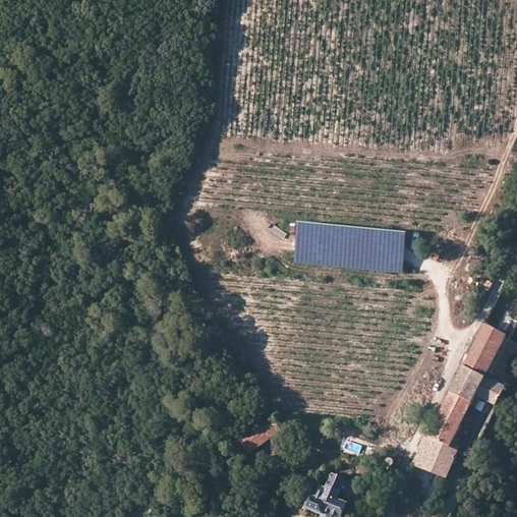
[(406,231),(297,221),(293,262),(402,272),(406,231)]
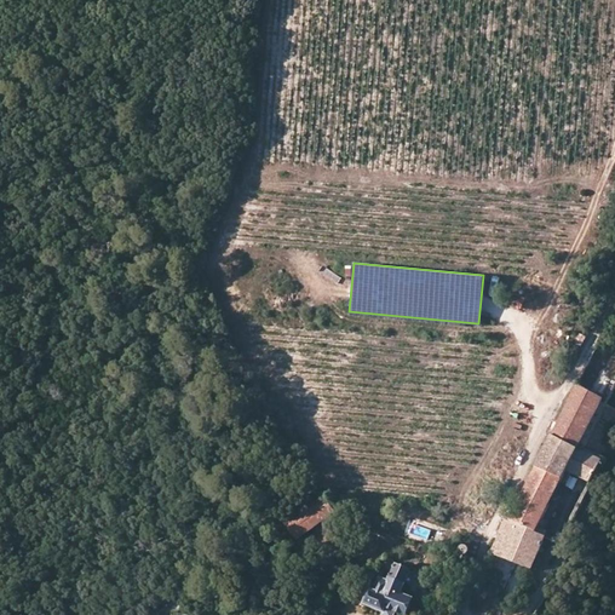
[(335,283),(340,275),(322,264),(317,271),(335,283)]
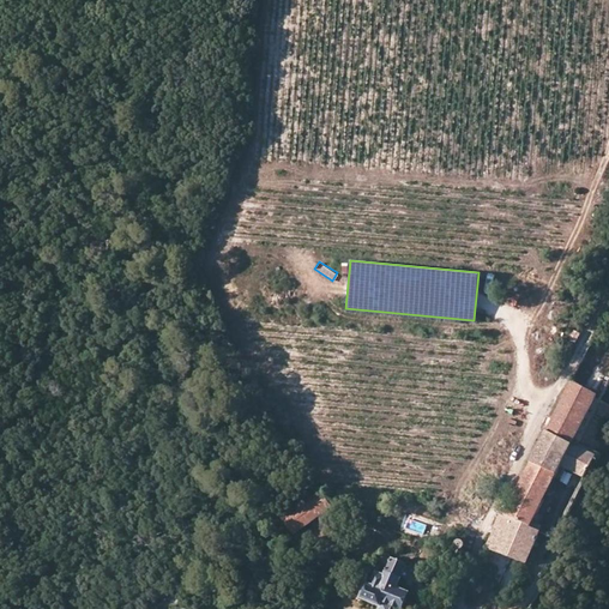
[(592,391),(567,378),(504,506),(532,518),(555,470),(570,440),(596,454),(608,426),(608,405),(594,397),(590,396),(592,391)]
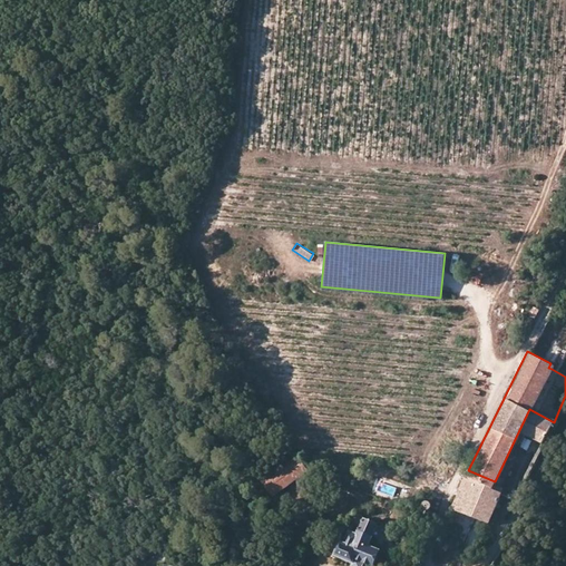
[(539,448),(554,422),(529,409),(516,437),(539,448)]
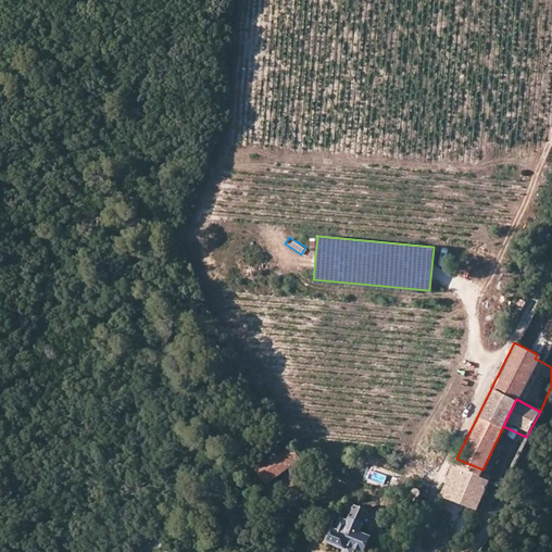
[(286,443),(255,468),(265,481),(296,455),(286,443)]
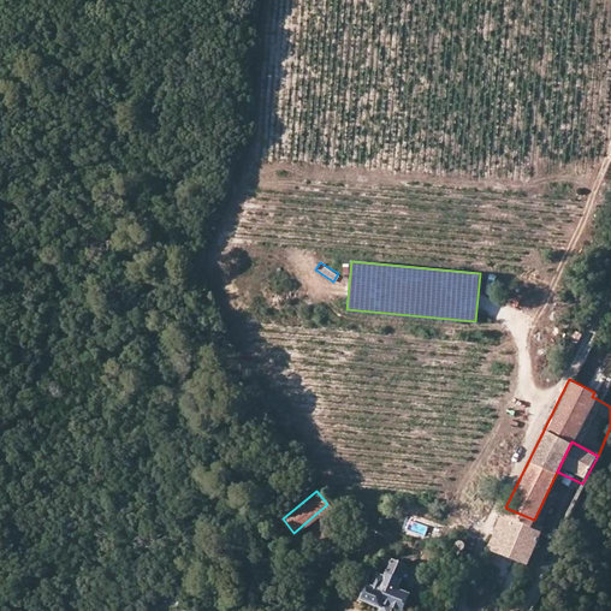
[(504,556),(526,563),(539,532),(531,527),(534,520),(505,508),(498,506),(484,546),(504,556)]
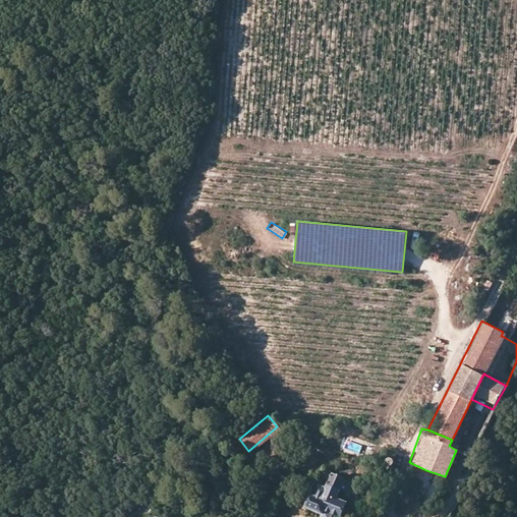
[(339,445),(356,451),(359,442),(342,437),(339,445)]
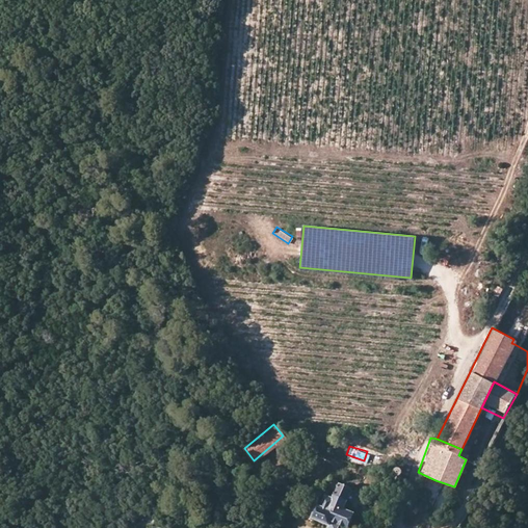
[(317,505),(312,517),(328,523),(331,519),(348,526),(353,512),(342,508),(346,500),(350,487),(339,483),(332,481),(326,496),(325,496),(321,506),(317,505)]
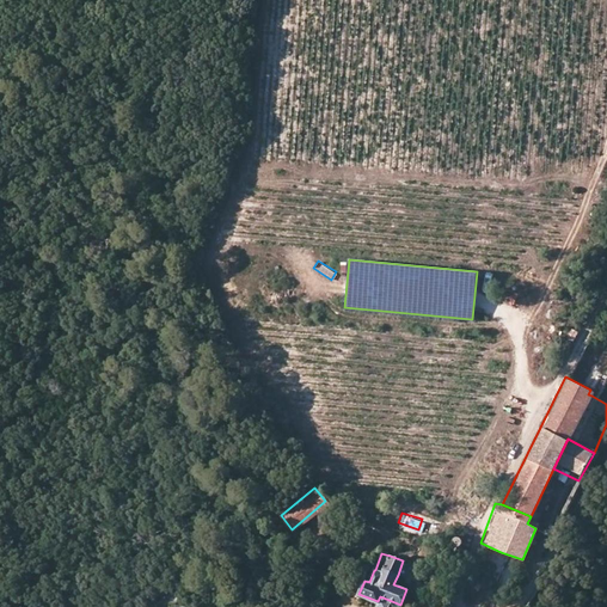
[(403,560),(398,575),(405,577),(410,564),(403,560)]
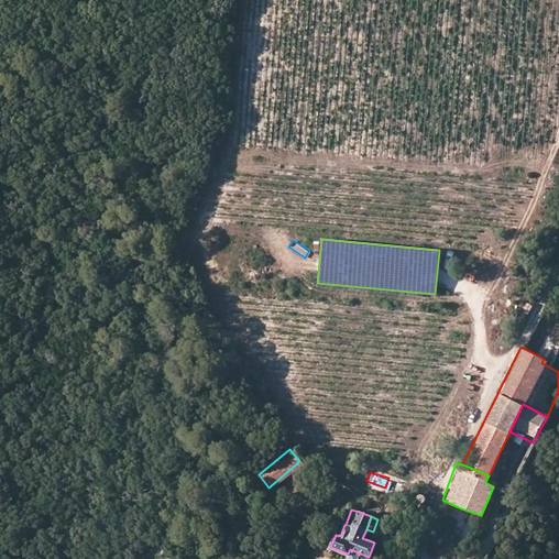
[(444,536),(433,530),(430,535),(434,537),(434,538),(437,540),(437,539),(441,541),(444,536)]
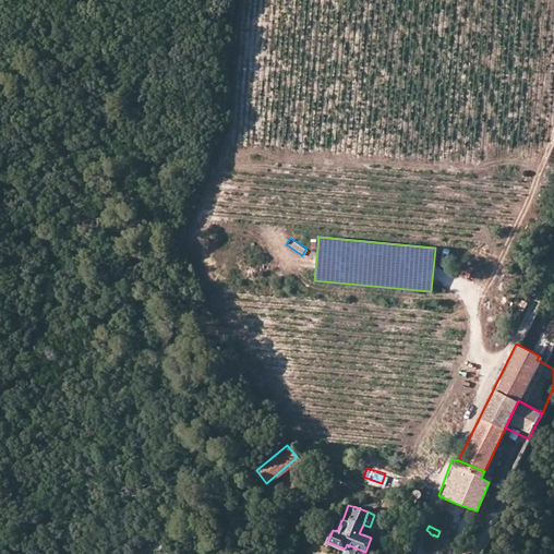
[(347,544),(345,549),(344,553),(345,553),(352,553),(356,548),(347,544)]
